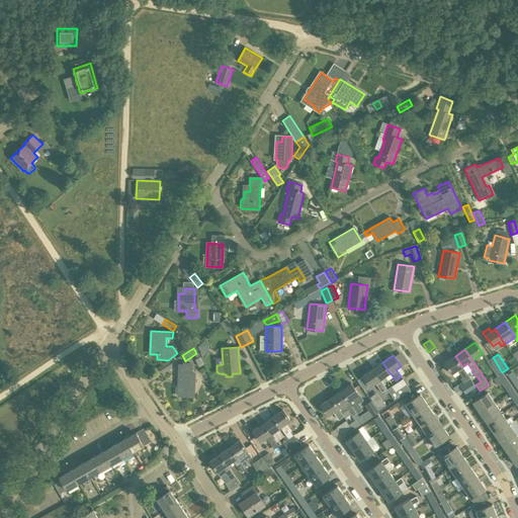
[(477,387),(462,366),(455,356),(444,362),(452,373),(457,370),(462,377),(460,378),(465,386),(462,389),(465,395),(477,387)]
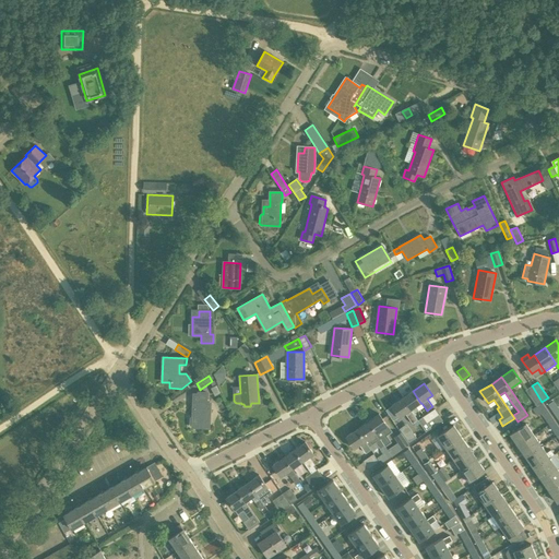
[(532,385),(525,390),(536,405),(542,402),(532,385)]
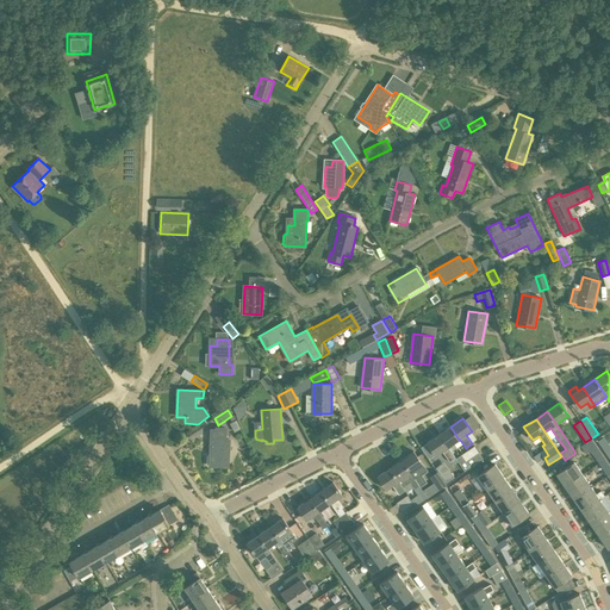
[(447,448),(448,447),(459,440),(450,427),(439,435),(447,448)]
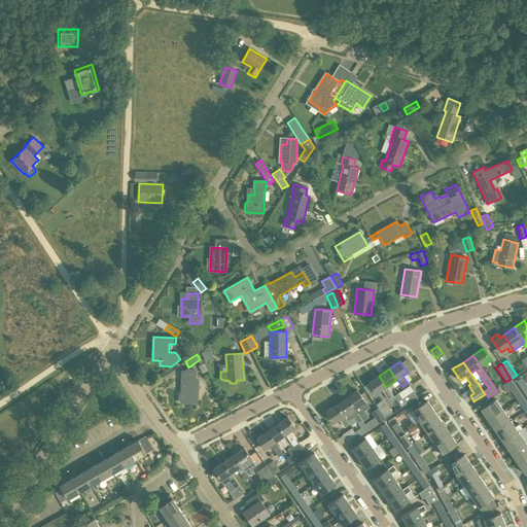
[(197,403),(199,379),(196,379),(197,372),(182,372),(182,393),(179,394),(179,400),(181,401),(181,402),(197,403)]
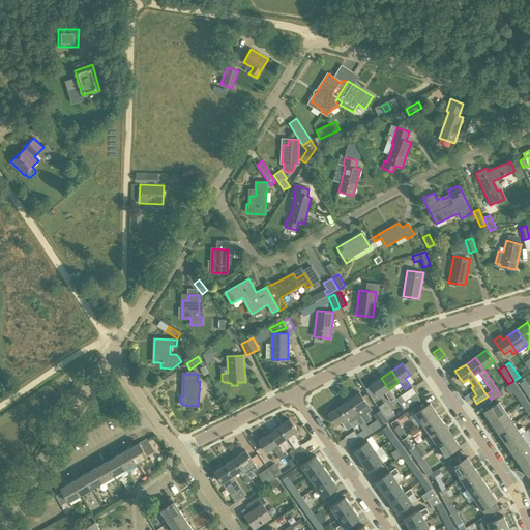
[(395,398),(389,388),(388,389),(381,378),(372,384),(379,395),(384,392),(391,402),(395,398)]
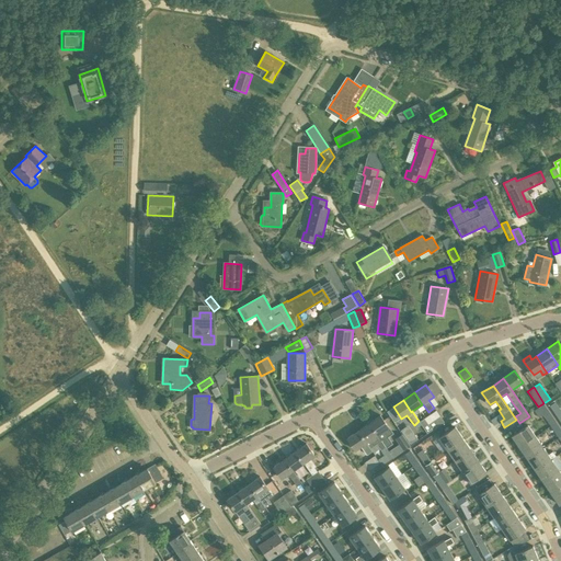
[(559,419),(560,416),(560,411),(556,402),(550,405),(559,419)]
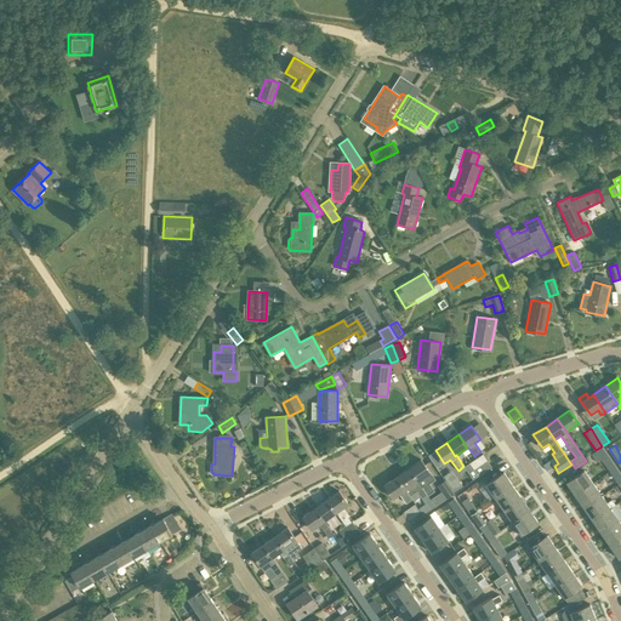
[(607,467),(613,463),(602,448),(591,455),(597,462),(602,460),(607,467)]
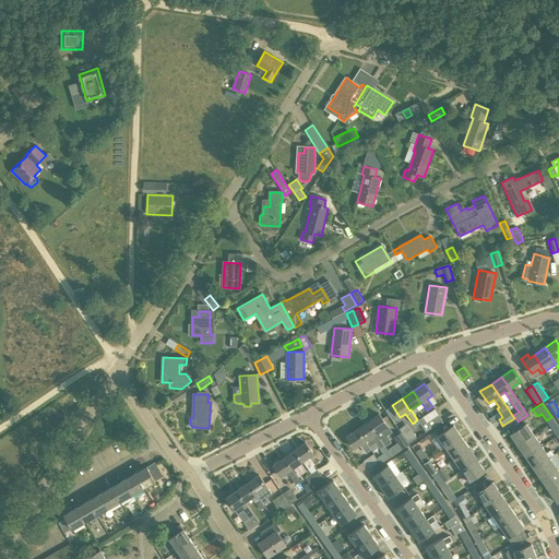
[(435,409),(423,417),(427,423),(438,415),(435,409)]
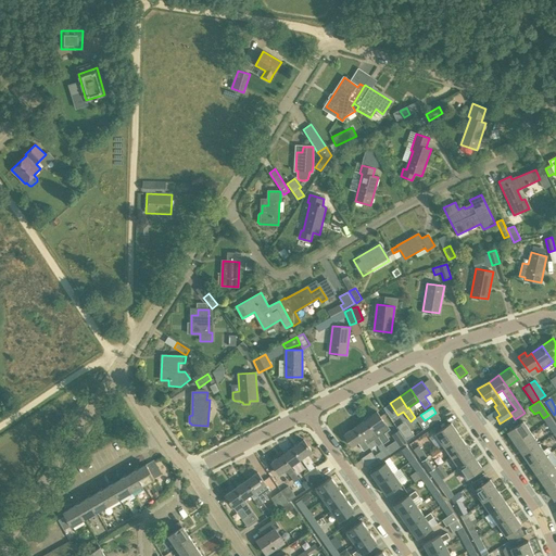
[(366,420),(382,444),(389,440),(384,433),(390,429),(378,412),(366,420)]
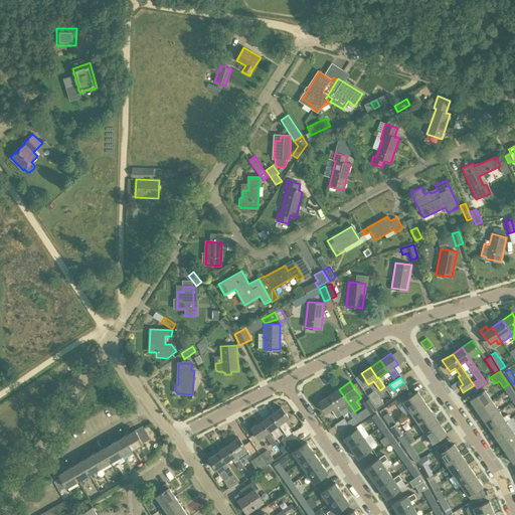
[(392,398),(407,388),(403,382),(393,389),(389,384),(385,387),(392,398)]
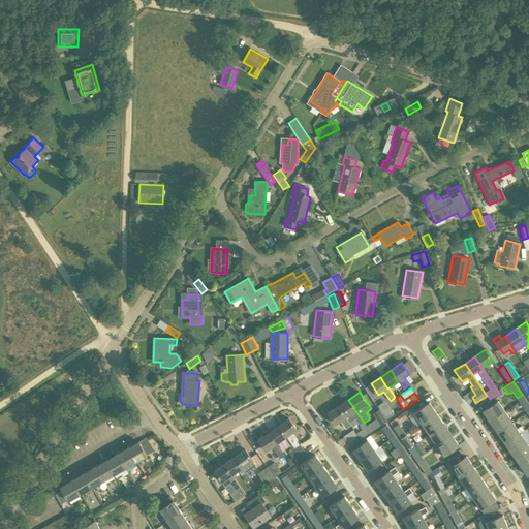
[(526,411),(528,408),(528,404),(522,395),(517,398),(526,411)]
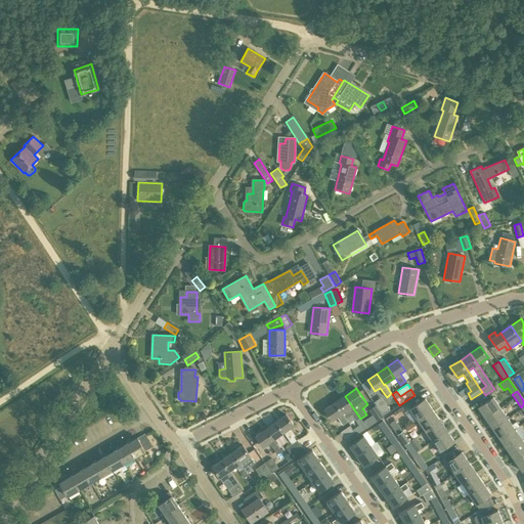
[(356,421),(360,419),(345,396),(335,402),(346,419),(352,415),(356,421)]
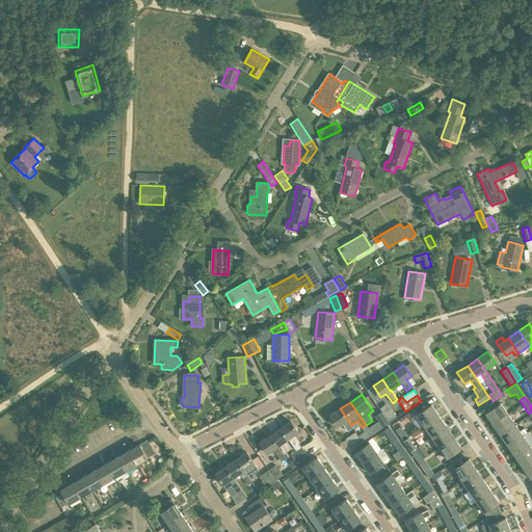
[(493,424),(508,414),(500,402),(485,414),(493,424)]
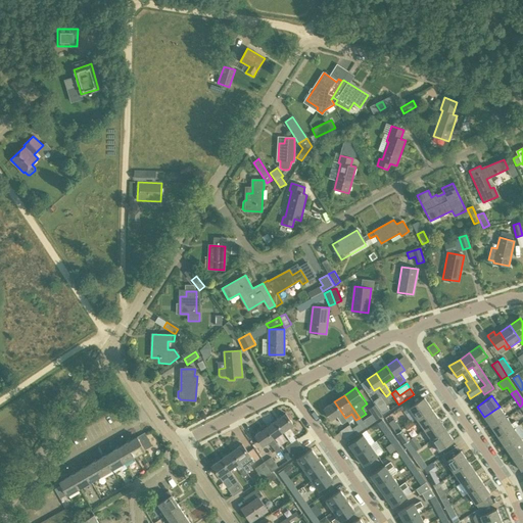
[(417,419),(431,409),(424,397),(409,408),(417,419)]
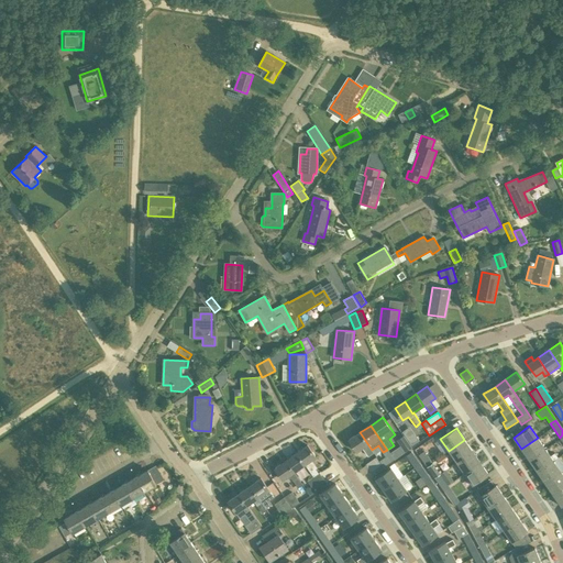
[(374,453),(372,450),(360,432),(348,440),(356,452),(362,448),(368,456),(374,453)]
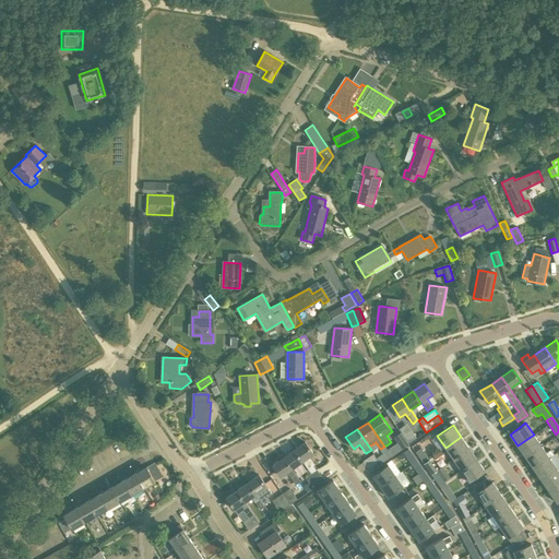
[(412,430),(404,436),(408,442),(416,438),(412,430)]
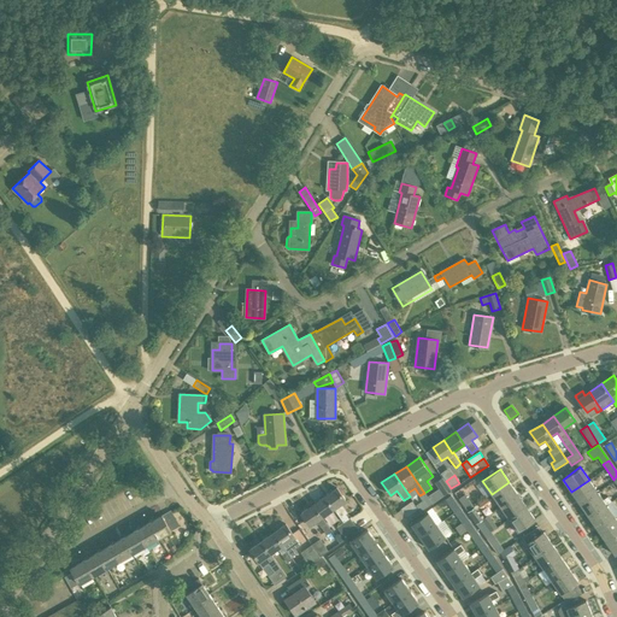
[(444,495),(451,491),(442,477),(435,482),(444,495)]
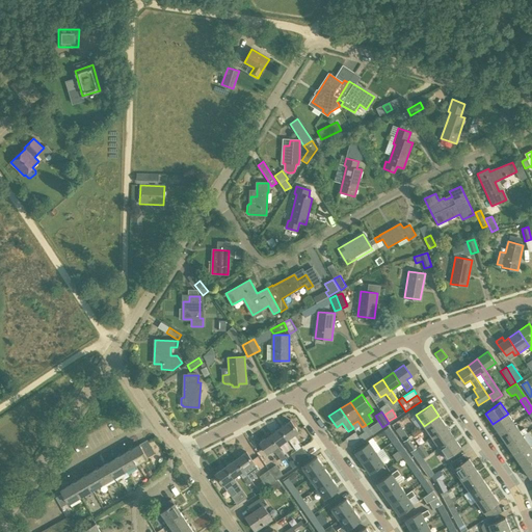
[(500,435),(515,425),(508,414),(493,424),(500,435)]
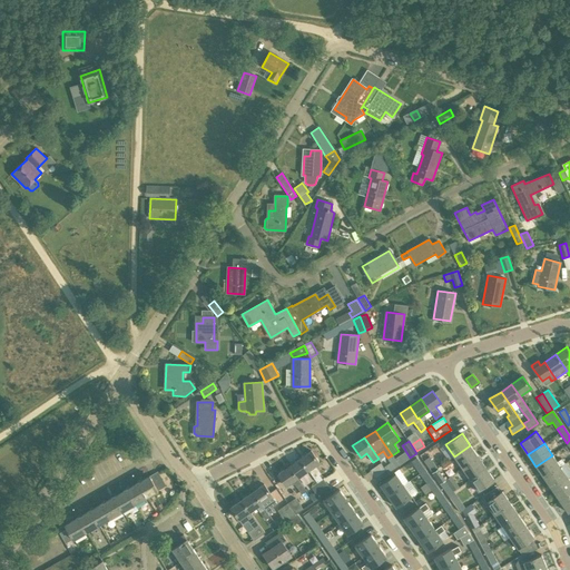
[(462,468),(479,457),(470,445),(454,457),(462,468)]
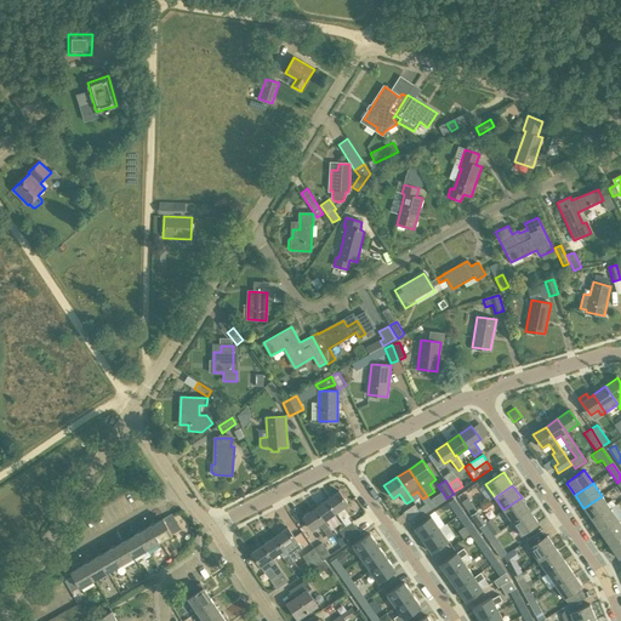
[(340,491),(326,500),(328,501),(336,513),(336,512),(346,525),(339,531),(343,537),(357,528),(352,522),(348,517),(349,516),(343,507),(348,505),(340,491)]
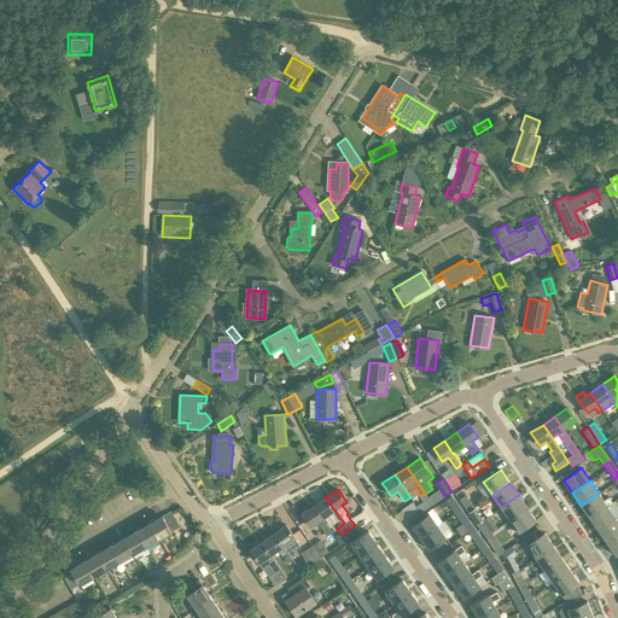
[(420,496),(420,497),(427,508),(433,505),(425,494),(420,496)]
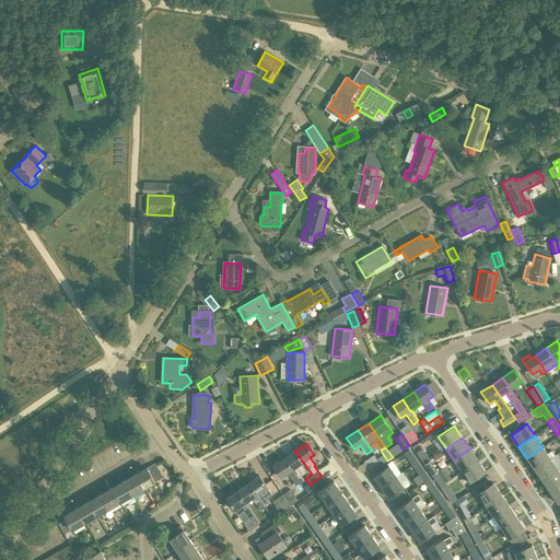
[(535,469),(550,458),(555,455),(551,451),(547,454),(543,447),(526,458),(535,469)]
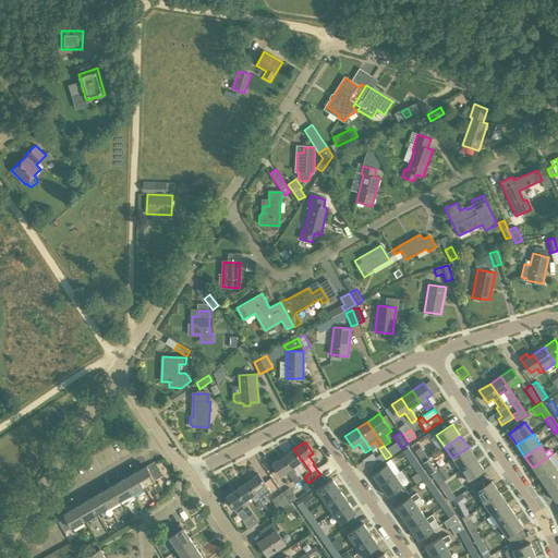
[(428,459),(421,447),(415,451),(423,462),(428,459)]
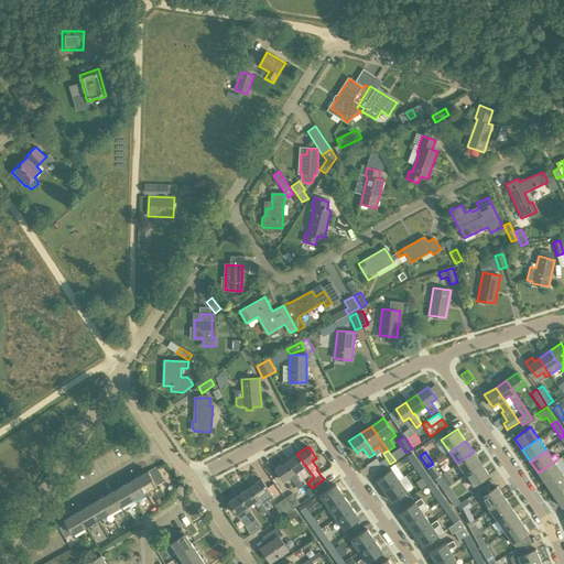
[(465,475),(480,463),(474,452),(457,463),(465,475)]
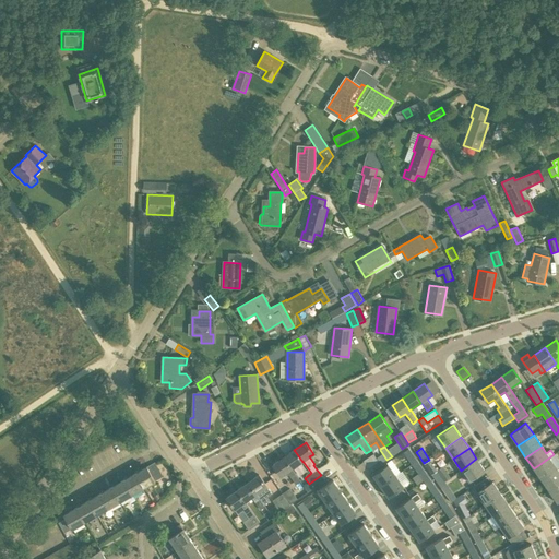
[(412,464),(416,460),(408,449),(403,452),(412,464)]
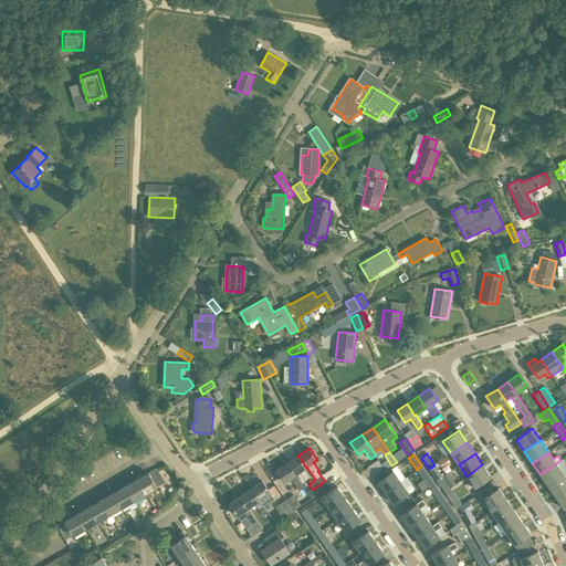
[(295,475),(306,468),(299,457),(297,456),(286,463),(295,475)]
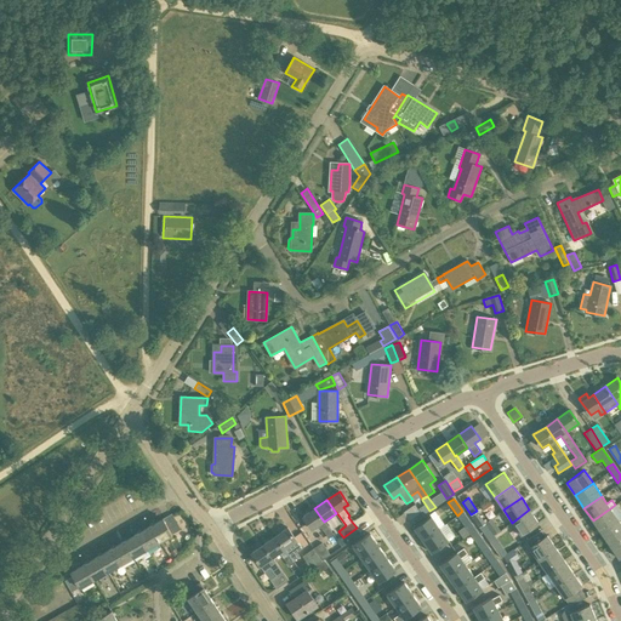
[(484,512),(494,505),(491,501),(482,507),(484,512)]
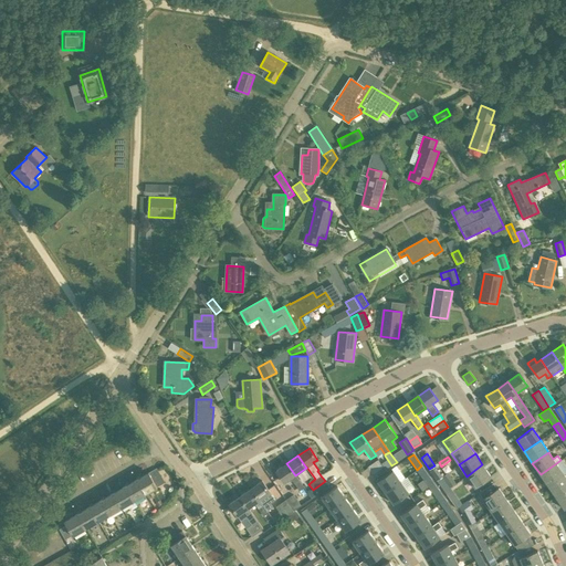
[(373,474),(384,468),(378,460),(367,467),(373,474)]
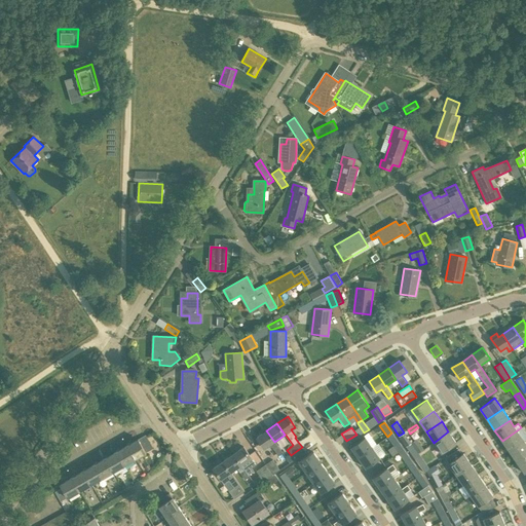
[(264,449),(274,442),(266,430),(257,438),(264,449)]
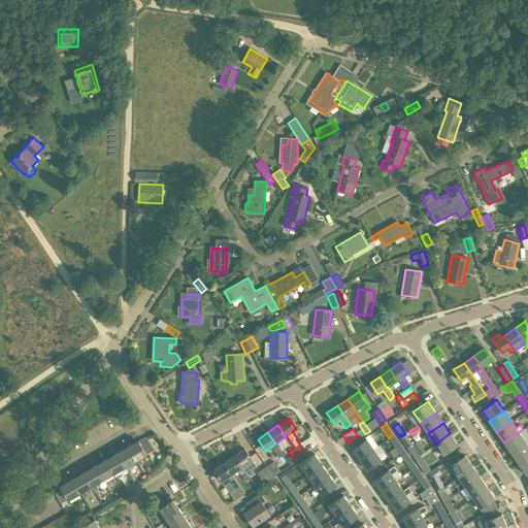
[(512,454),(526,442),(519,432),(504,442),(512,454)]
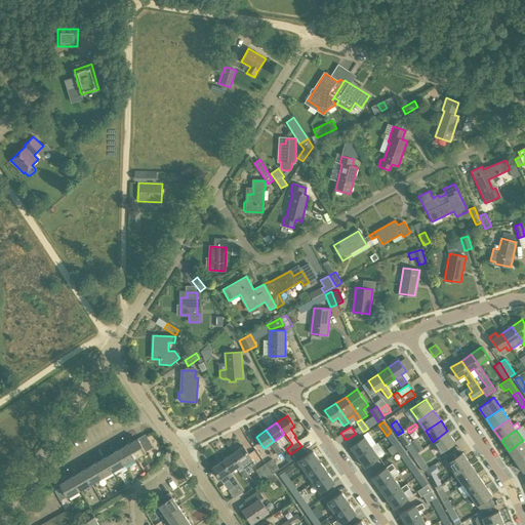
[(447,431),(433,442),(441,452),(455,442),(447,431)]
